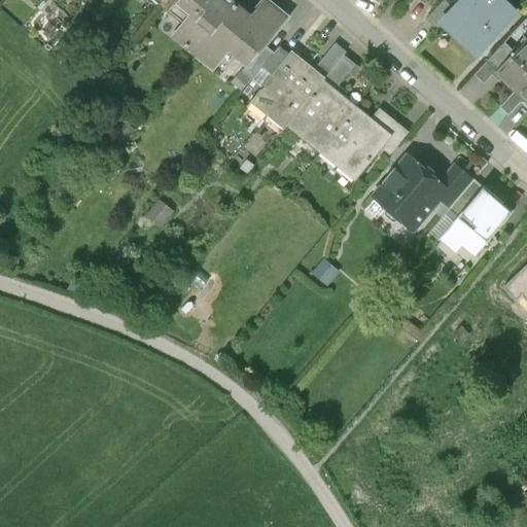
[(153,0),(168,10),(175,1),(176,0),(153,0)]
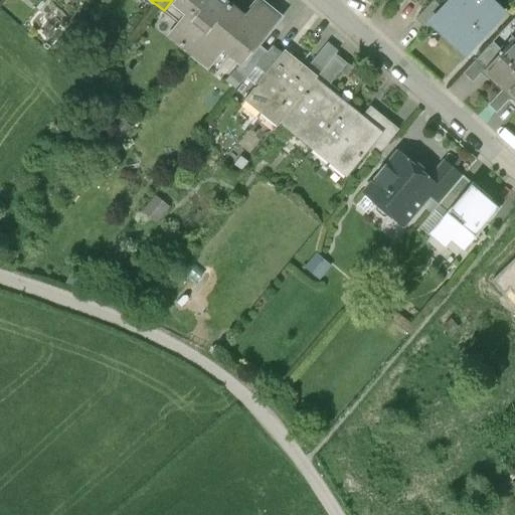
[(167,36),(189,53),(231,1),(229,0),(172,0),(171,1),(186,13),(167,36)]
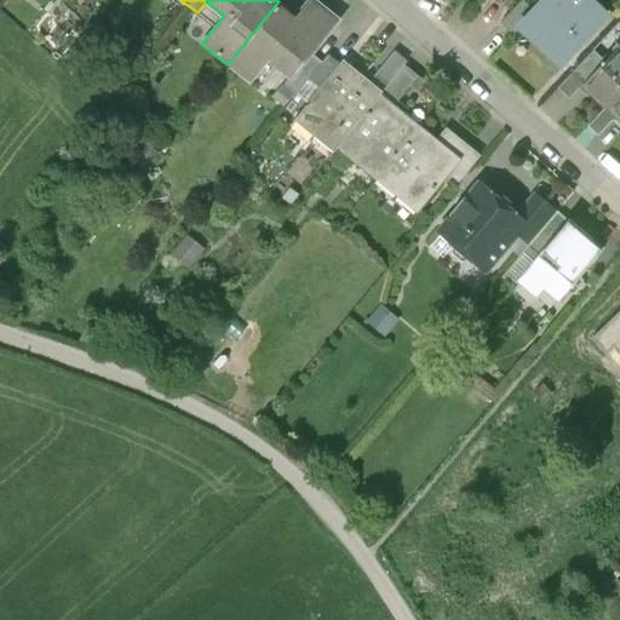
[(308,0),(296,16),(279,1),(228,64),(248,81),(269,55),(293,75),(311,53),(340,17),(317,0),(308,0)]
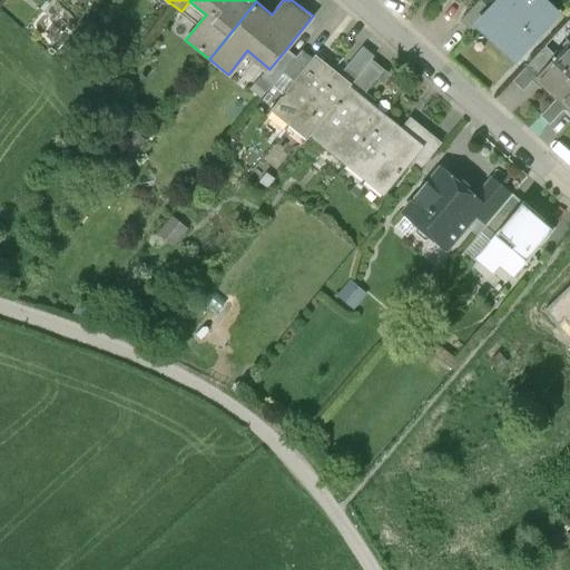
[(472,31),(479,25),(492,11),(480,0),(461,21),(472,31)]
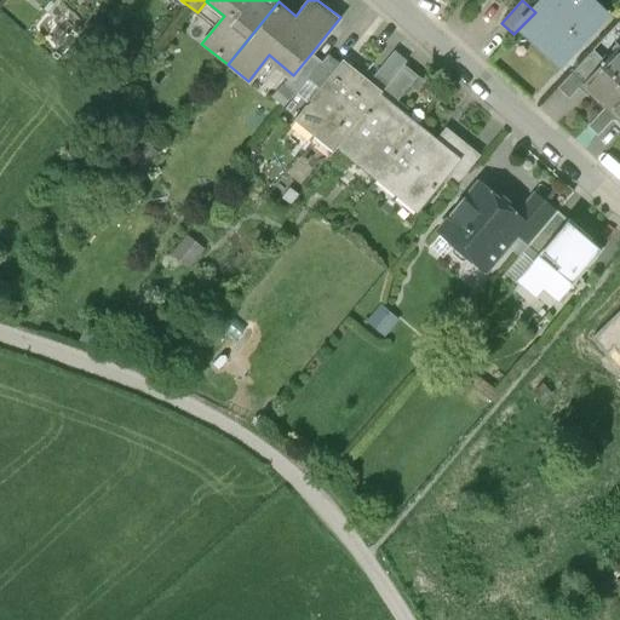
[(546,0),(535,12),(521,27),(558,62),(606,13),(591,0),(546,0)]
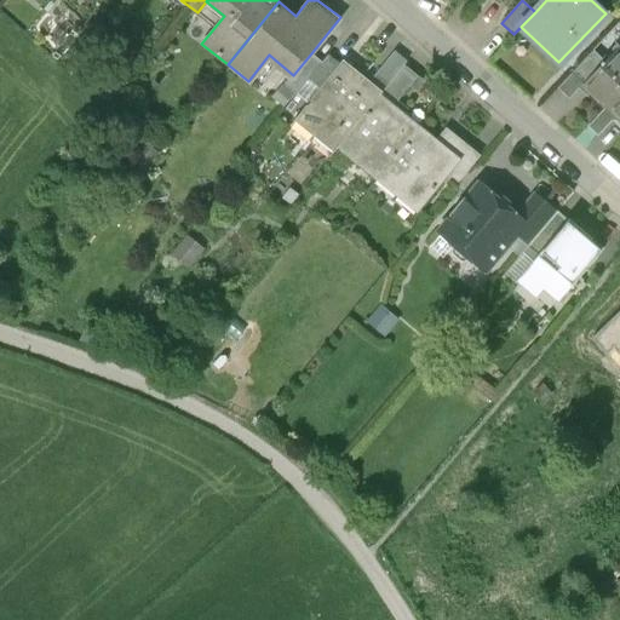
[(585,84),(608,105),(619,92),(619,51),(616,49),(606,61),(585,84)]
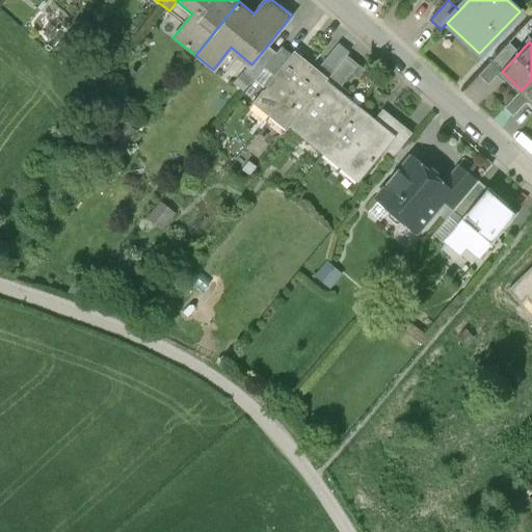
[(318,69),(328,78),(346,55),(349,52),(339,43),(318,69)]
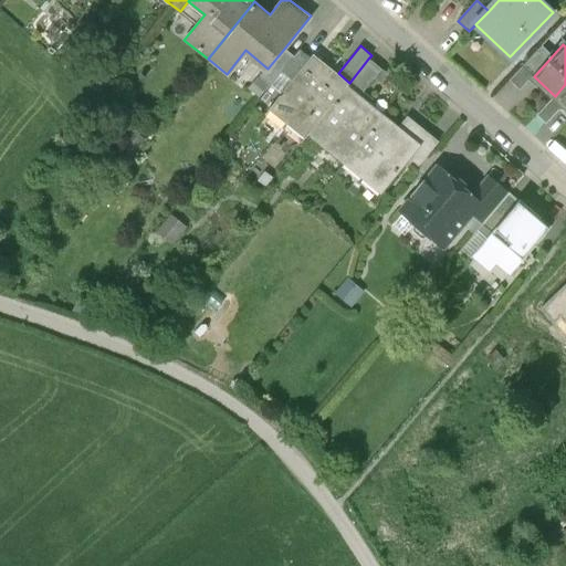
[(521,90),(534,76),(553,55),(543,45),(510,80),(521,90)]
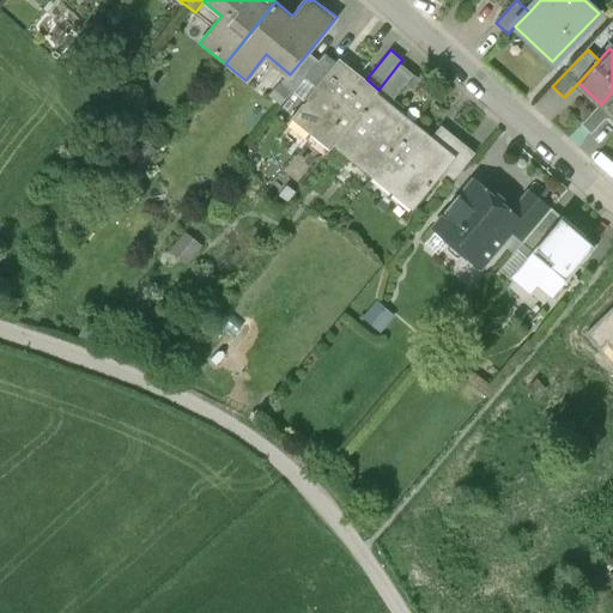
[(293,92),(305,77),(319,61),(308,53),(290,74),(283,84),(293,92)]
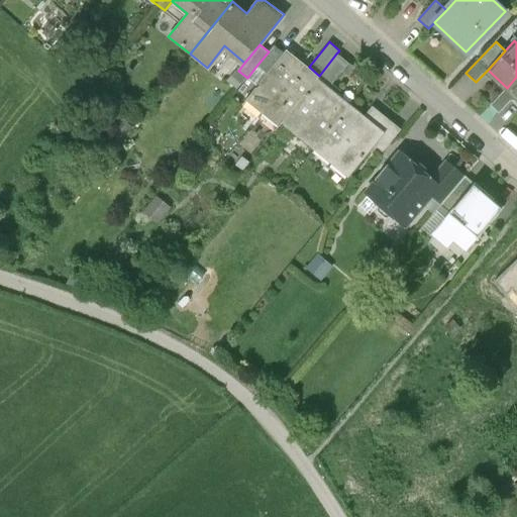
[(274,44),(269,52),(257,65),(268,73),(284,53),(274,44)]
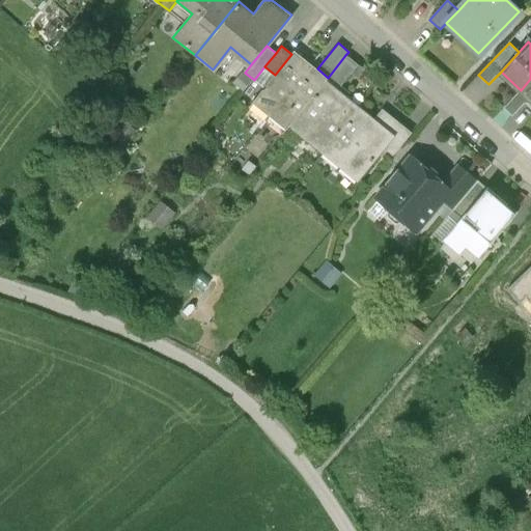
[(270,115),(311,64),(295,50),(291,54),(275,75),(253,101),(270,115)]
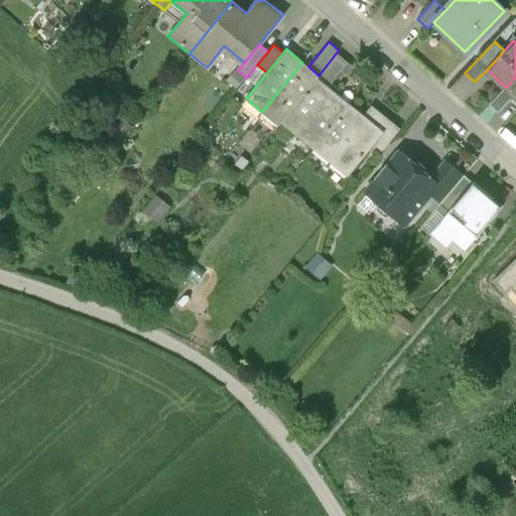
[(353,68),(336,53),(318,76),(316,78),(329,87),(342,70),(347,75),(353,68)]
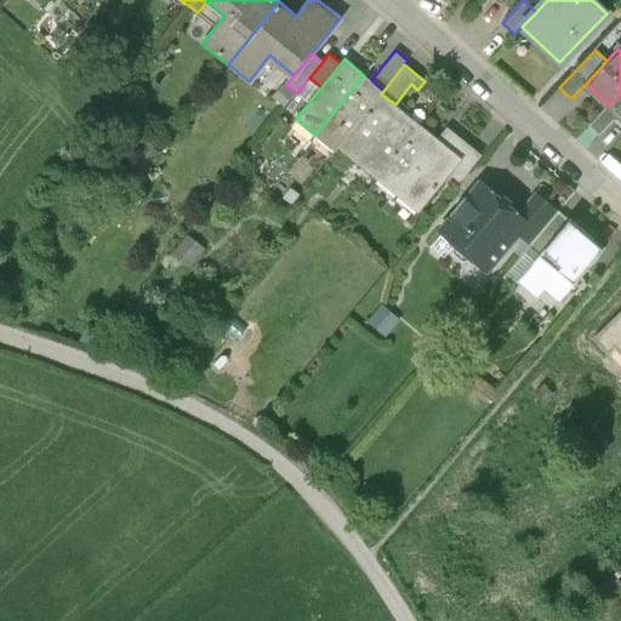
[(371,80),(364,75),(315,135),(335,151),(339,147),(381,93),(383,91),(371,80)]
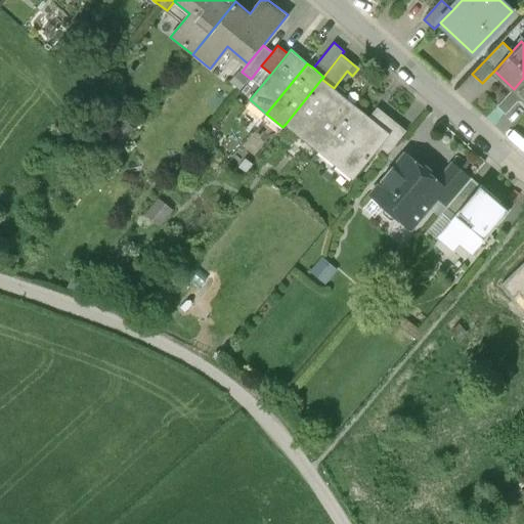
[(89,73),(82,81),(92,89),(99,81),(89,73)]
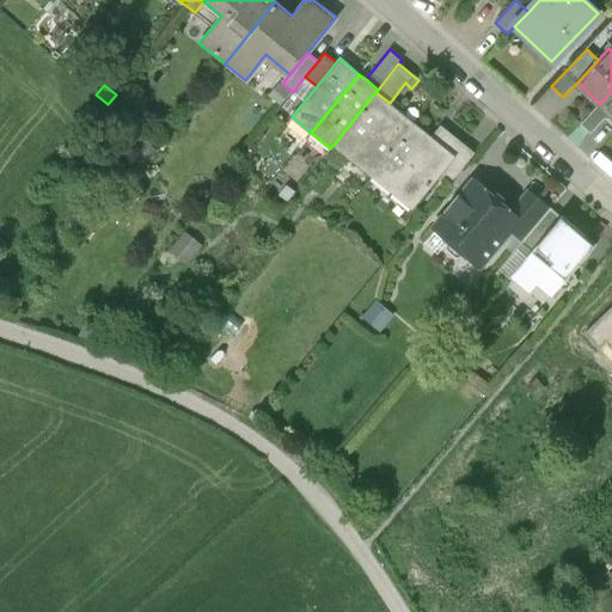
[(610,114),(611,115),(611,91),(600,104),(610,114)]
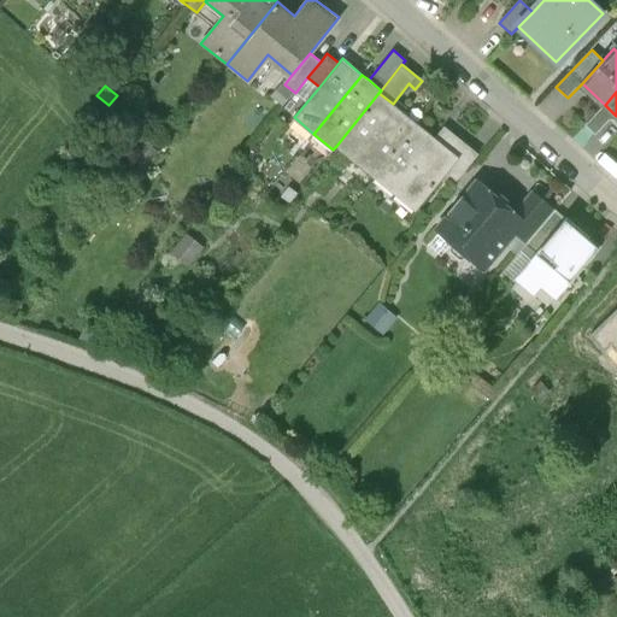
[(336,146),(375,177),(418,124),(393,104),(378,93),(336,146)]
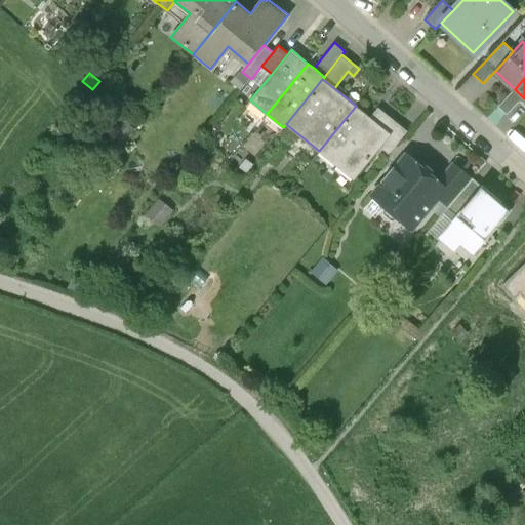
[(498,107),(507,115),(523,97),(515,89),(498,107)]
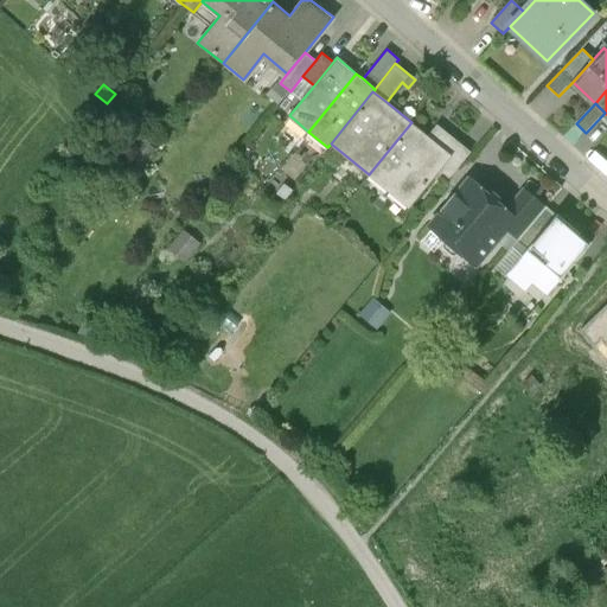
[(408,206),(440,168),(451,154),(428,136),(411,122),(369,174),(408,206)]
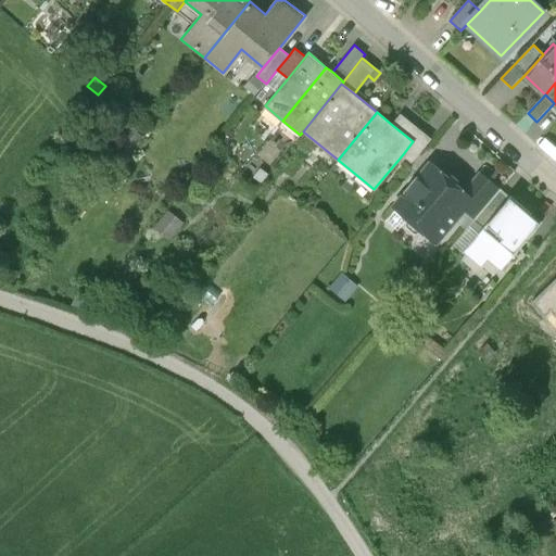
[(401,113),(392,125),(413,141),(403,154),(413,162),(431,138),(401,113)]
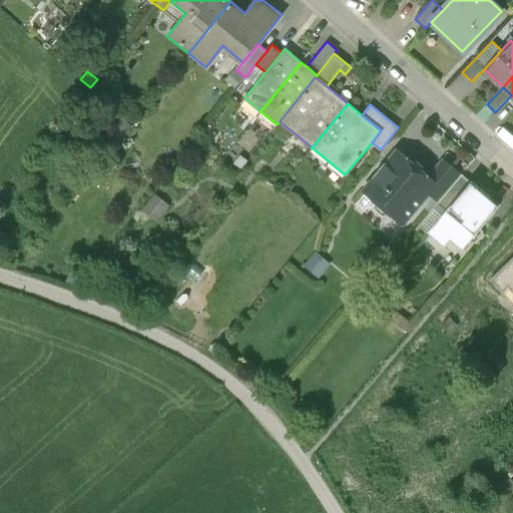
[(106,132),(119,142),(132,126),(119,116),(106,132)]
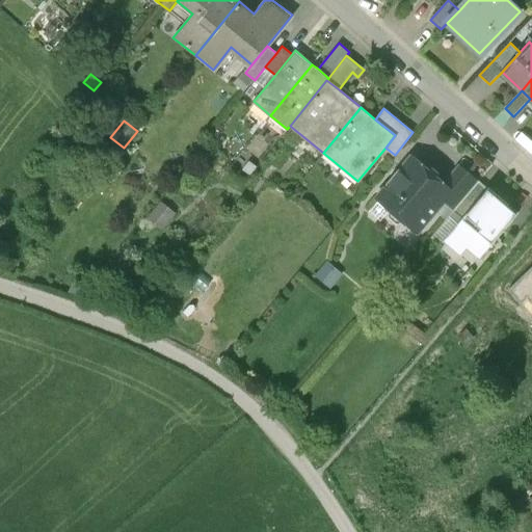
[(413,154),(375,197),(418,233),(446,201),(455,208),(478,181),(458,165),(444,182),(413,154)]
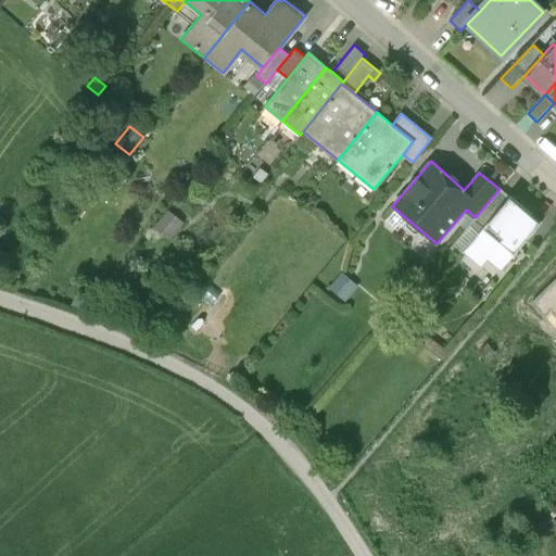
[(468,226),(478,234),(509,198),(500,189),(476,217),(468,226)]
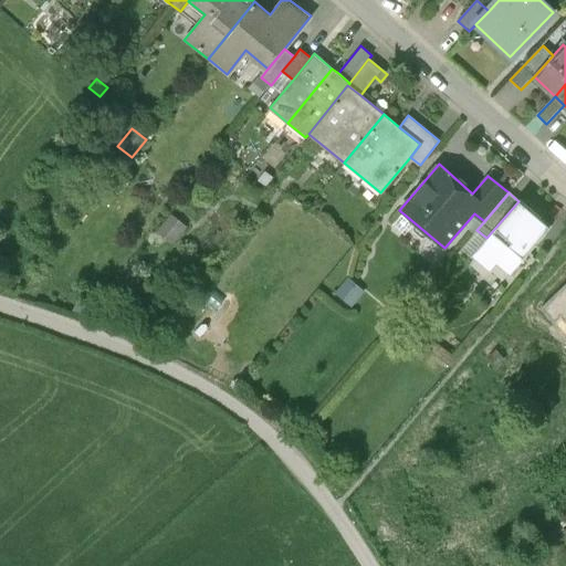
[(486,238),(471,257),(490,272),(496,264),(510,275),(552,227),(520,199),(519,201),(486,238)]
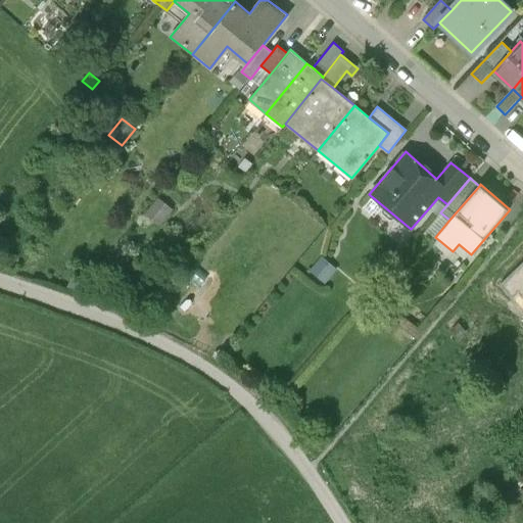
[(56,194),(48,203),(58,211),(66,203),(56,194)]
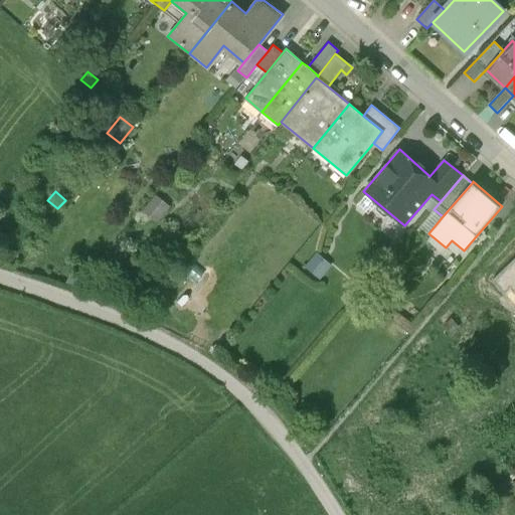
[(155,196),(143,210),(157,222),(169,207),(155,196)]
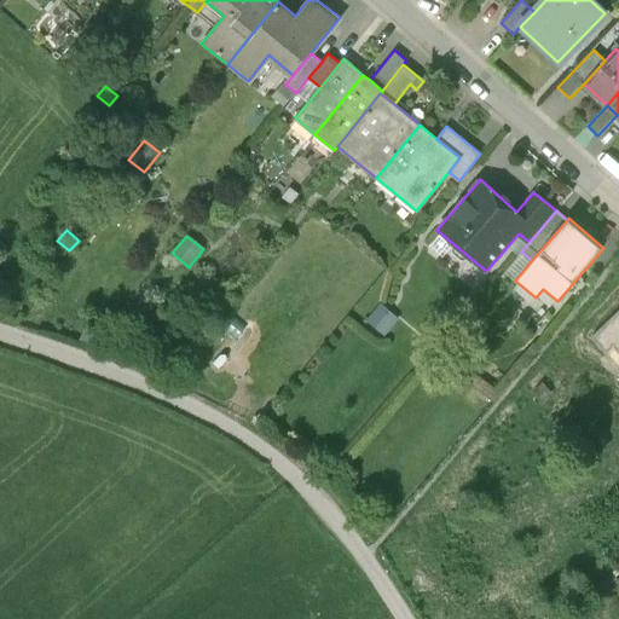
[(40,300),(30,313),(41,323),(52,308),(40,300)]
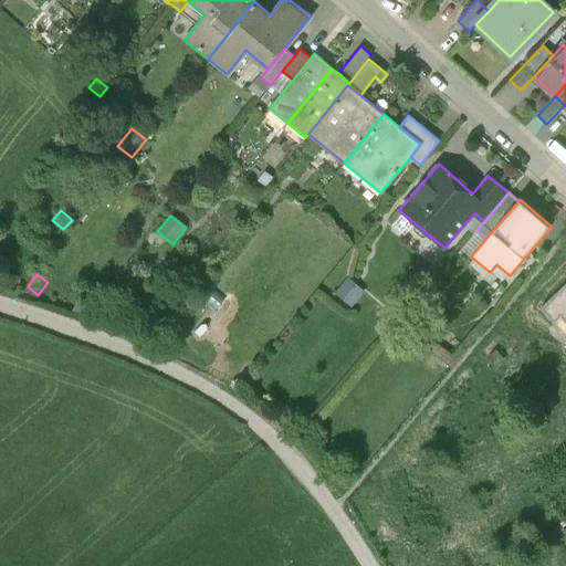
[(363,292),(348,279),(336,293),(352,305),(363,292)]
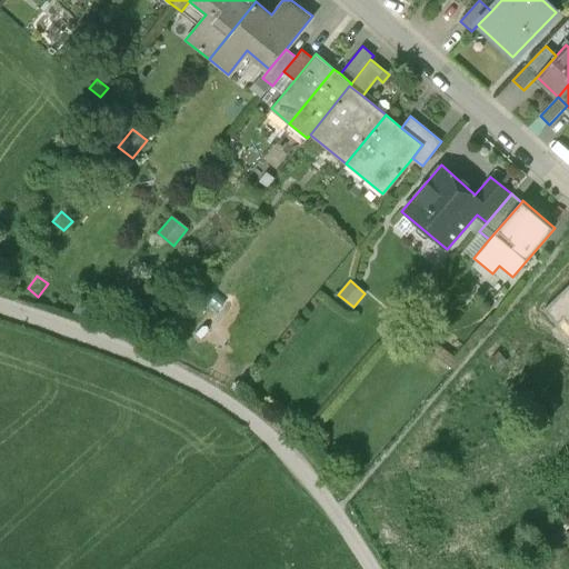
[(568,285),(543,310),(557,325),(563,318),(568,323),(568,285)]
